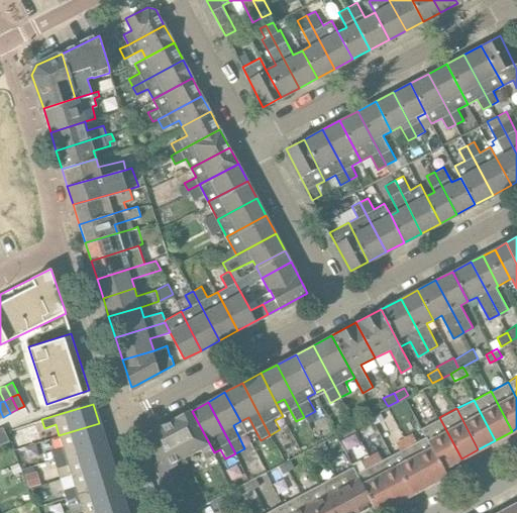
[(205,459),(215,454),(214,452),(192,411),(167,423),(178,446),(184,458),(200,449),(205,459)]
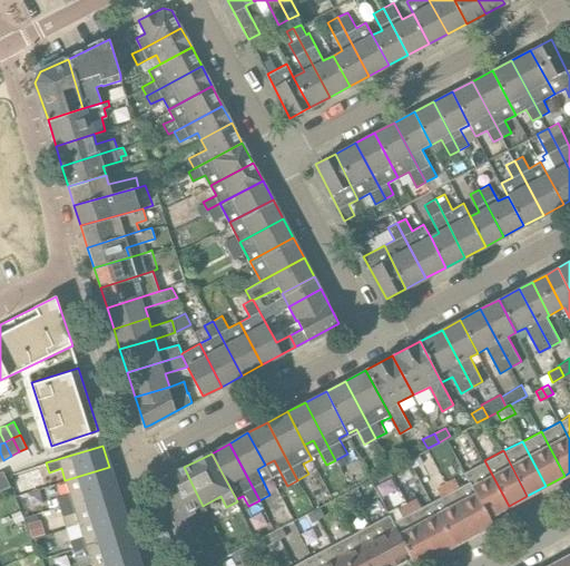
[(489,516),(509,506),(484,460),(463,471),(469,481),(489,516)]
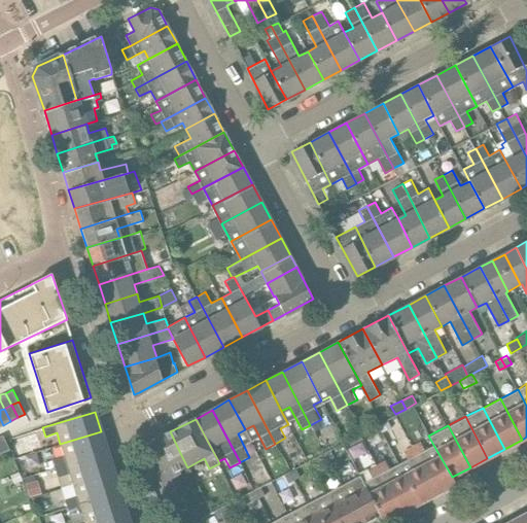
[(55,466),(107,451),(101,431),(60,444),(63,454),(51,457),(55,466)]
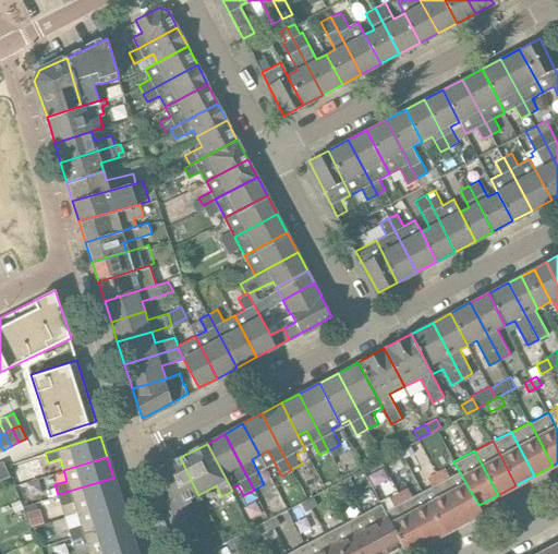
[(164,491),(192,482),(180,457),(161,467),(158,476),(164,491)]
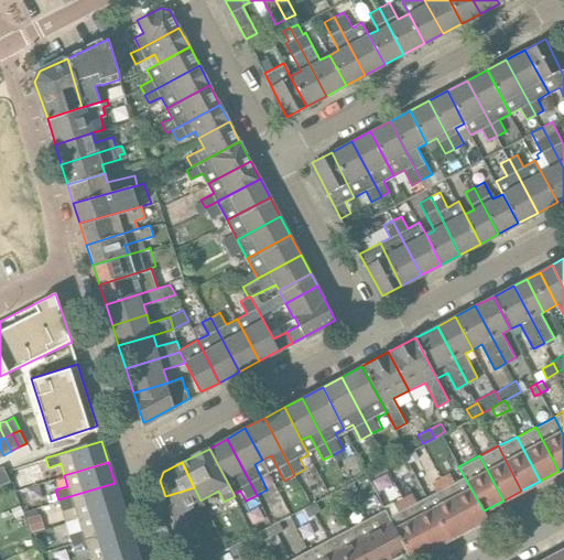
[(0,465),(0,484),(10,480),(3,464),(0,465)]
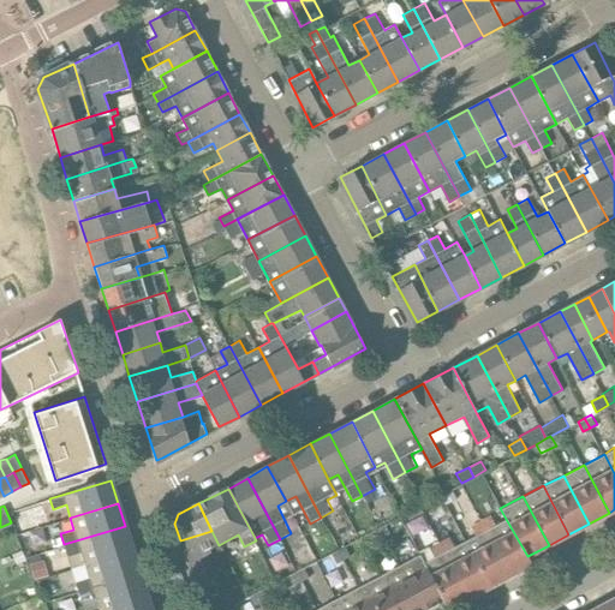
[(532,564),(527,556),(506,519),(496,524),(490,514),(481,519),(512,575),(532,564)]
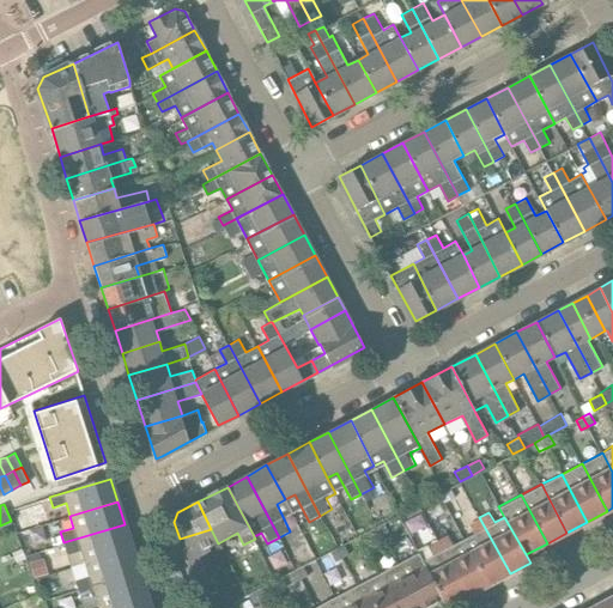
[(490,584),(510,573),(479,517),(468,522),(474,533),(465,537),(490,584)]
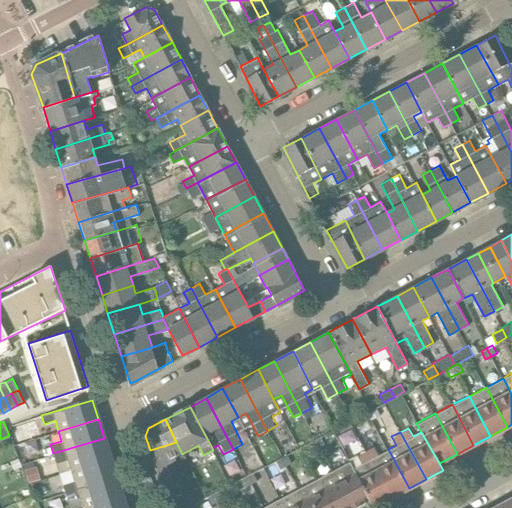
[(319,446),(325,443),(321,435),(315,439),(319,446)]
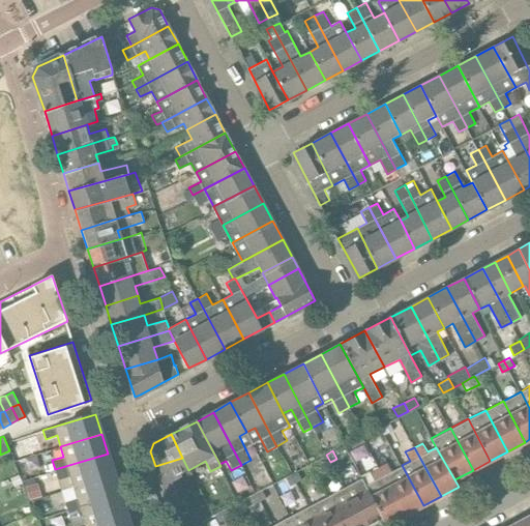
[(72,486),(114,473),(108,454),(55,469),(58,478),(69,475),(72,486)]
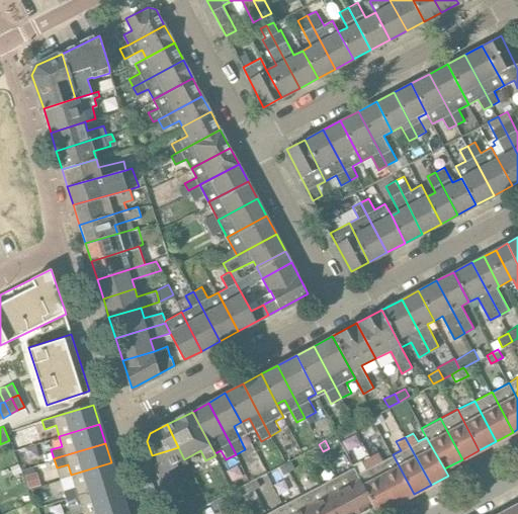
[(317,455),(323,451),(319,444),(313,447),(317,455)]
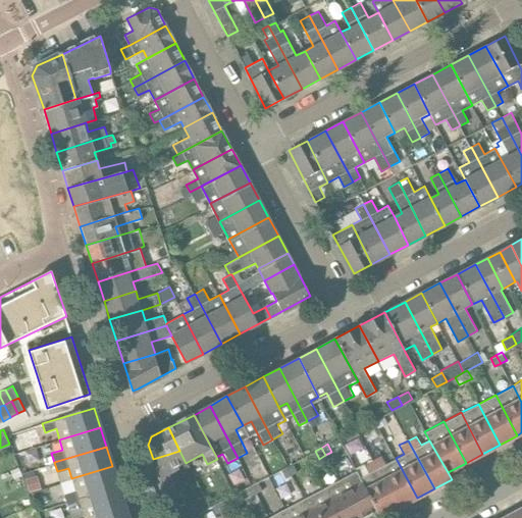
[(179,451),(153,459),(165,497),(177,491),(174,484),(169,474),(179,469),(186,463),(179,451)]
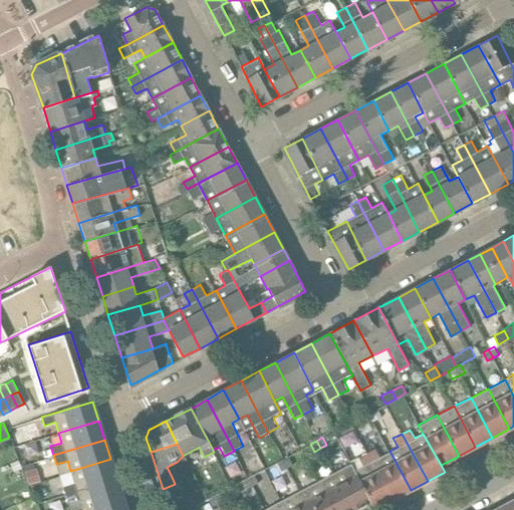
[(393,500),(411,490),(390,451),(379,456),(375,448),(366,452),(393,500)]
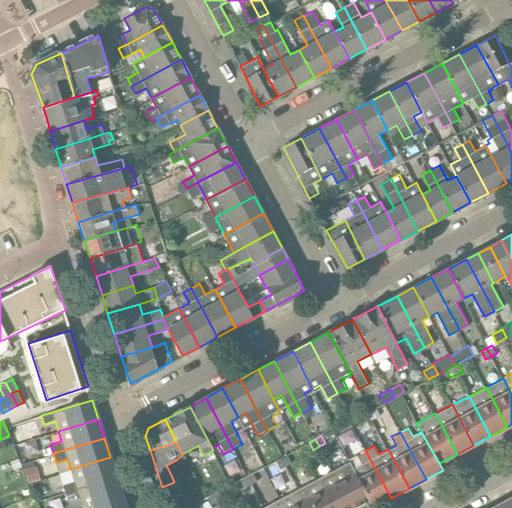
[(373,507),(391,498),(365,450),(357,454),(362,463),(353,468),(369,500),(373,507)]
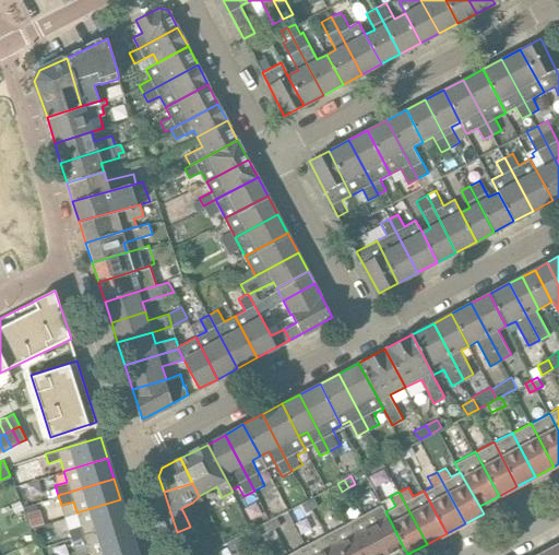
[(312,507),(318,504),(313,495),(307,498),(312,507)]
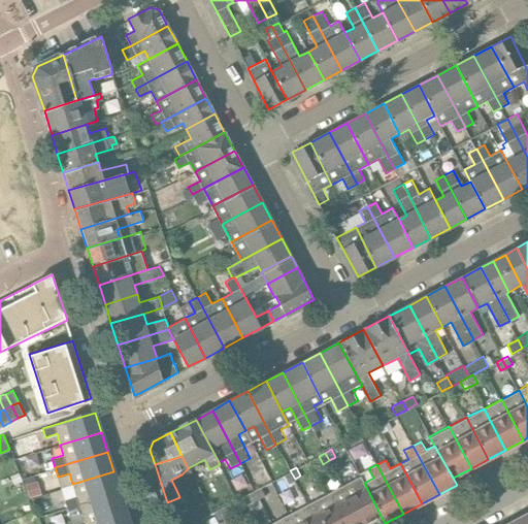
[(289,482),(295,479),(290,470),(285,473),(289,482)]
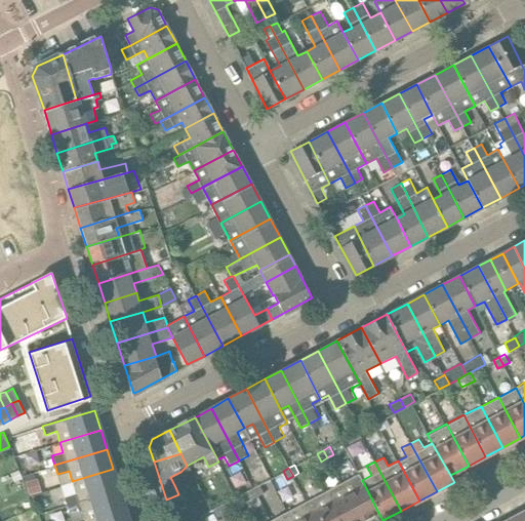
[(67,505),(119,488),(113,469),(72,481),(75,491),(64,494),(67,505)]
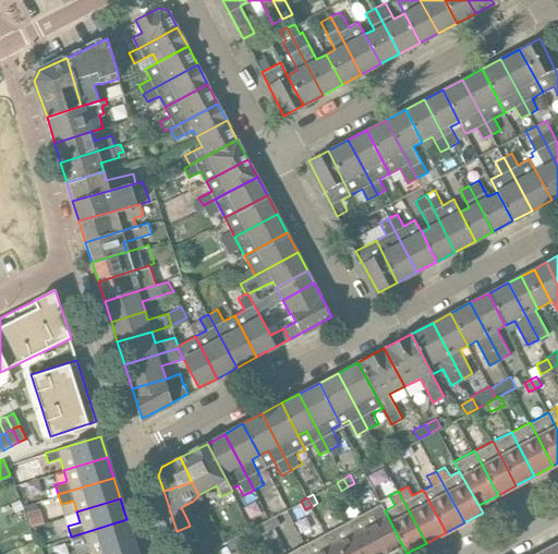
[(381,553),(386,553),(402,545),(385,510),(381,503),(361,514),(381,553)]
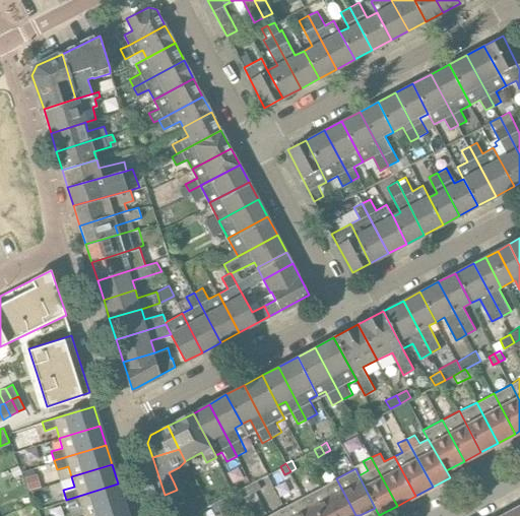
[(256,490),(261,487),(257,478),(251,481),(256,490)]
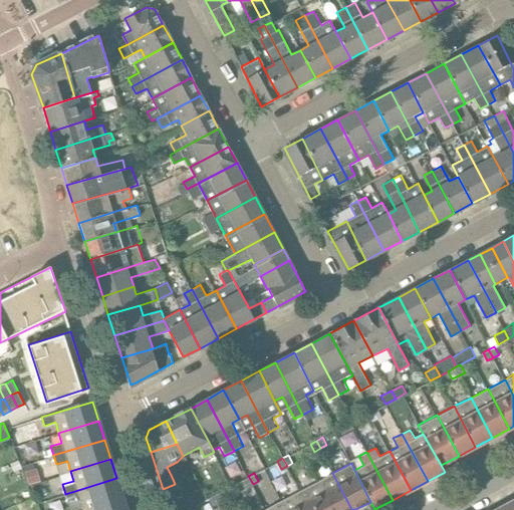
[(330,509),(351,509),(332,473),(315,481),(330,509)]
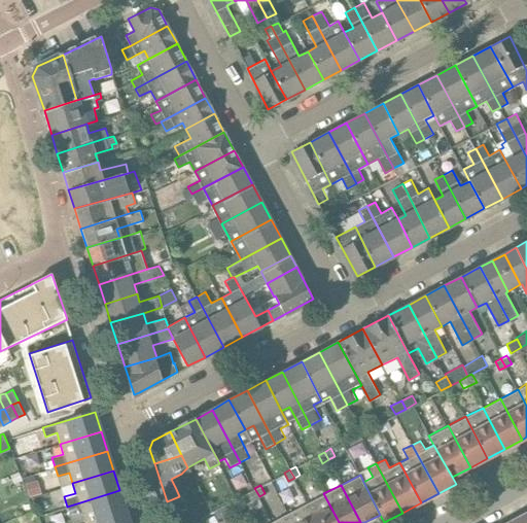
[(253,499),(259,496),(254,488),(248,491),(253,499)]
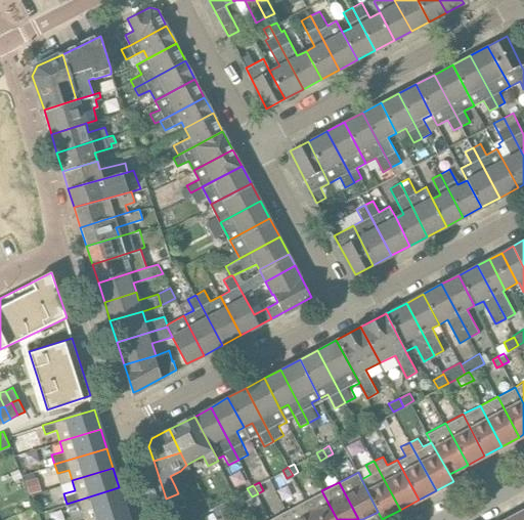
[(84,519),(125,507),(119,487),(67,504),(70,512),(81,509),(84,519)]
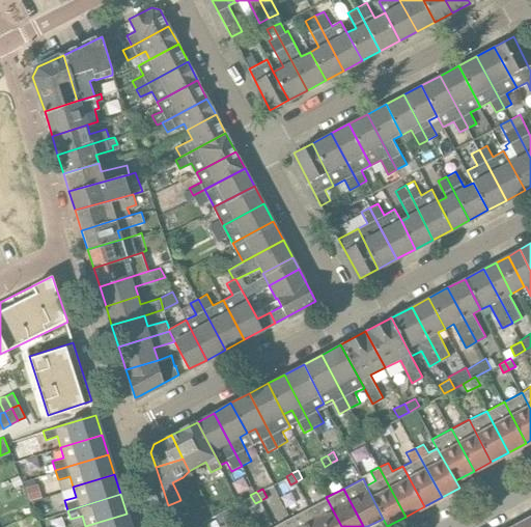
[(320,526),(341,526),(326,497),(310,506),(320,526)]
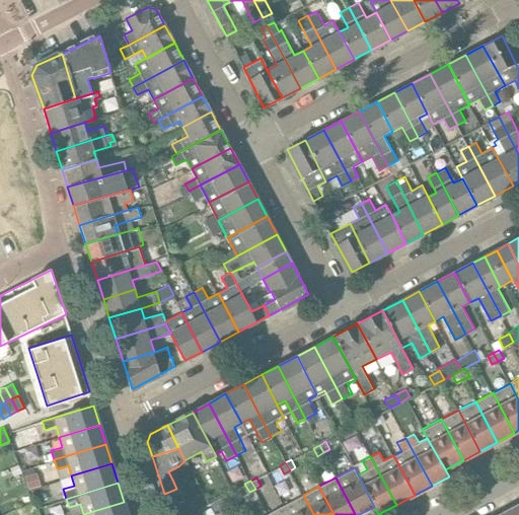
[(291,514),(313,514),(303,495),(285,504),(291,514)]
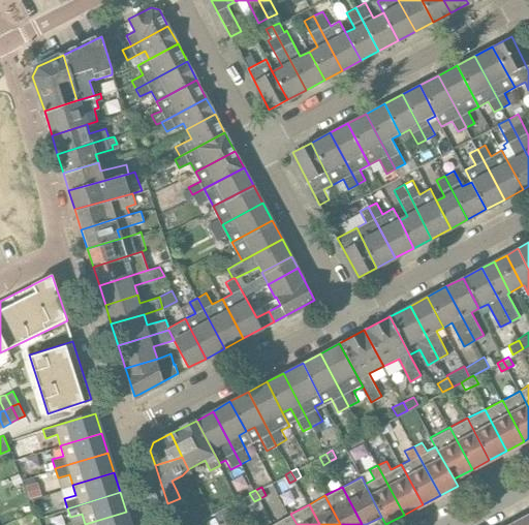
[(224,518),(230,515),(225,505),(219,508),(224,518)]
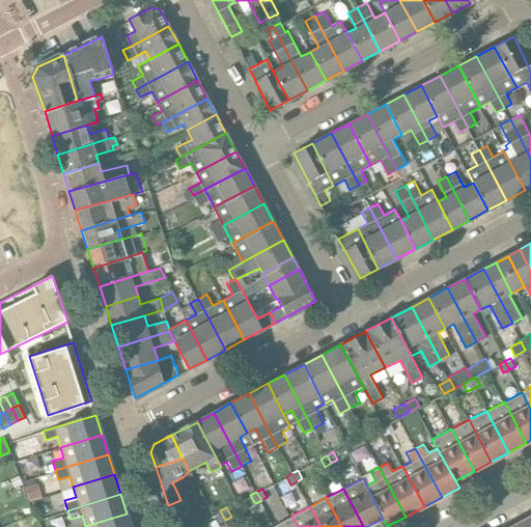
[(219,523),(225,520),(220,510),(215,514),(219,523)]
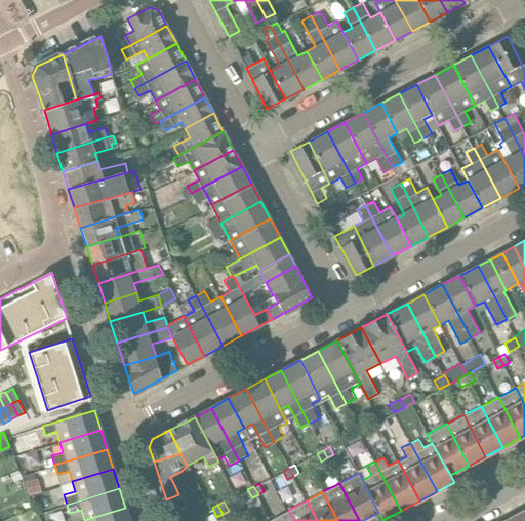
[(129,520),(125,508),(84,520),(129,520)]
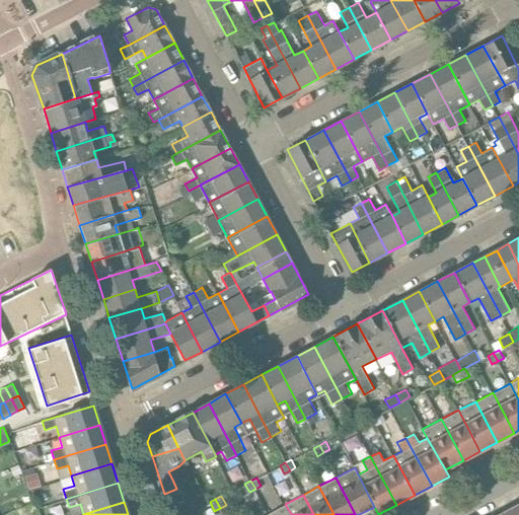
[(270,514),(291,514),(285,504),(269,512),(270,514)]
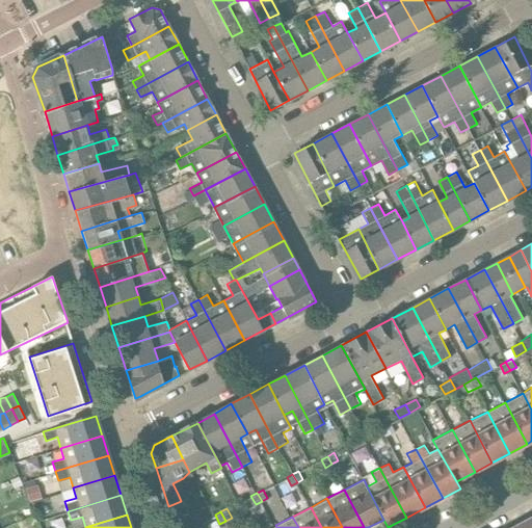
[(520,527),(531,527),(531,517),(517,525),(520,527)]
